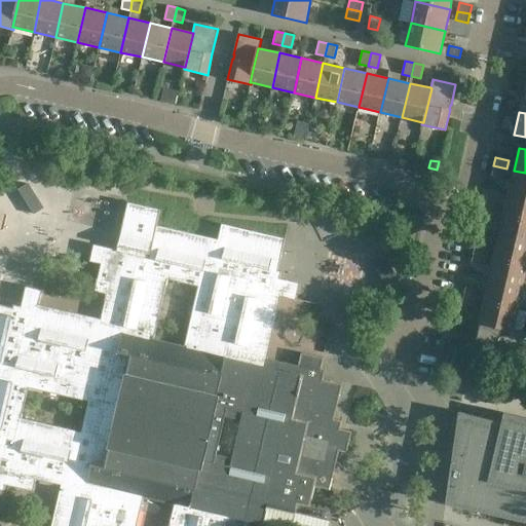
[(504,178),(506,168),(493,165),(491,175),(504,178)]
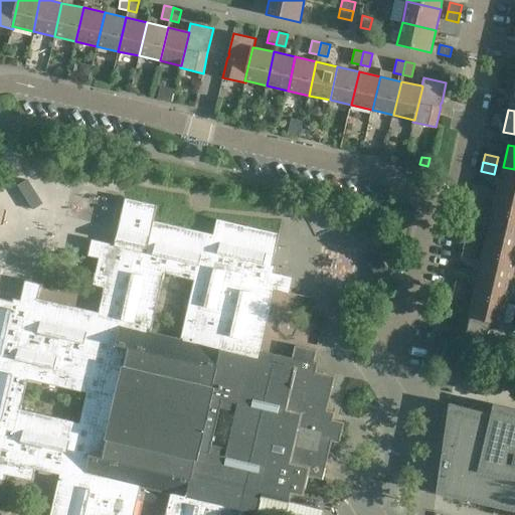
[(514,192),(514,169),(503,167),(498,188),(514,192)]
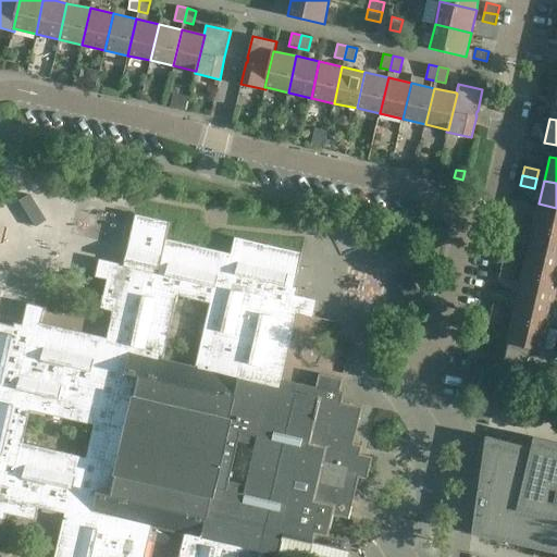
[(46,221),(39,209),(29,195),(20,200),(36,226),(46,221)]
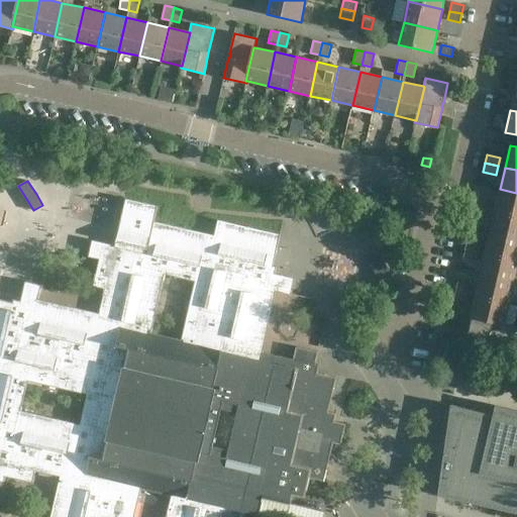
[(516,215),(516,193),(500,189),(495,210),(516,215)]
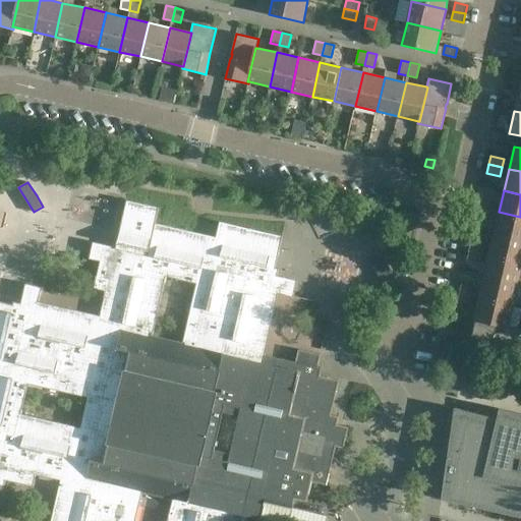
[(481,198),(479,208),(491,210),(494,201),(481,198)]
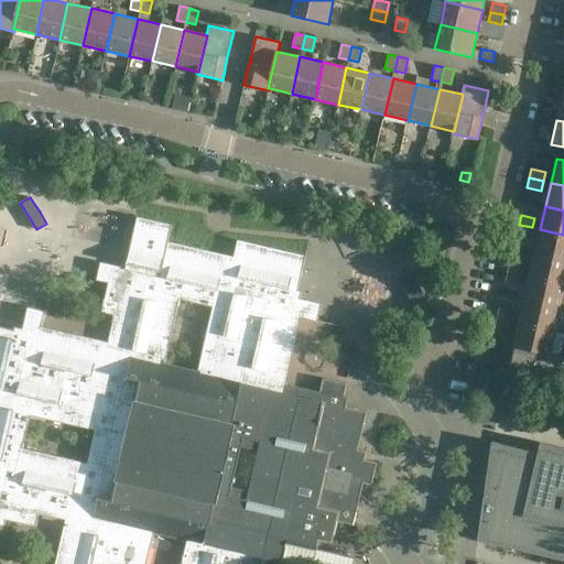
[(0,521),(6,523),(7,520),(35,527),(39,513),(67,520),(60,552),(57,552),(57,553),(60,554),(57,563),(242,563),(245,563),(268,563),(270,557),(296,563),(322,563),(323,561),(325,552),(317,550),(320,539),(333,542),(337,521),(354,524),(364,483),(372,485),(377,463),(365,459),(367,452),(358,449),(367,412),(337,404),(339,397),(344,397),(347,384),(323,379),(320,392),(283,383),(291,351),(293,351),(294,350),(291,349),(299,317),(308,320),(313,302),(300,299),(302,291),(299,290),(305,258),(272,250),(272,248),(271,247),(271,249),(237,241),(234,259),(202,251),(202,249),(201,248),(199,251),(167,243),(172,227),(137,218),(125,267),(108,263),(104,281),(108,282),(101,312),(114,314),(107,344),(75,336),(76,334),(75,334),(74,336),(42,328),(44,318),(25,314),(22,328),(14,326),(14,329),(0,326),(0,521)]
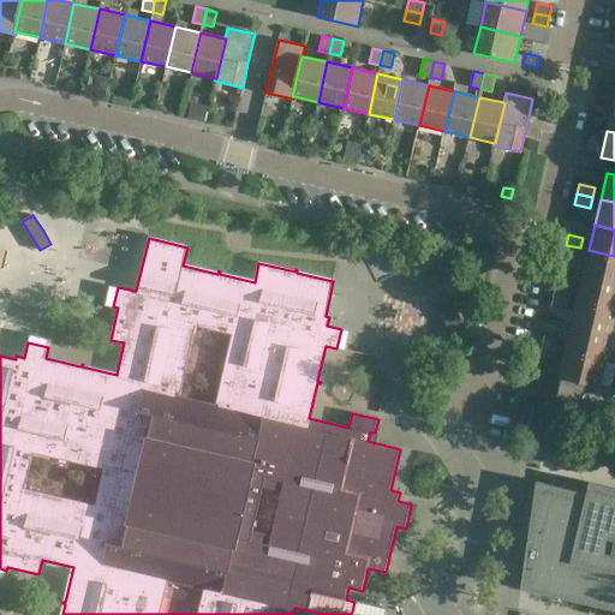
[(578,258),(580,248),(566,245),(562,255),(578,258)]
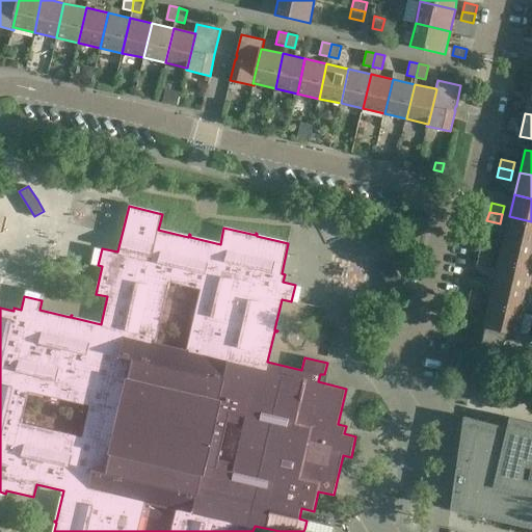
[(531,244),(531,221),(509,216),(504,238),(531,244)]
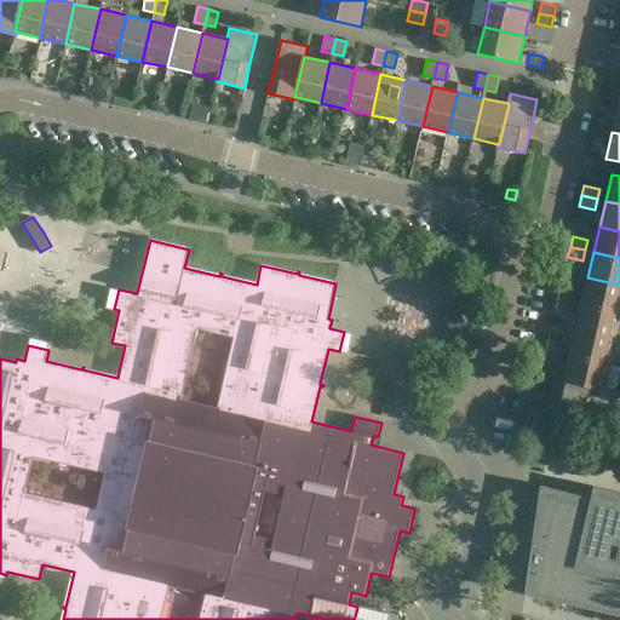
[(619,311),(619,285),(587,277),(581,303),(619,311)]
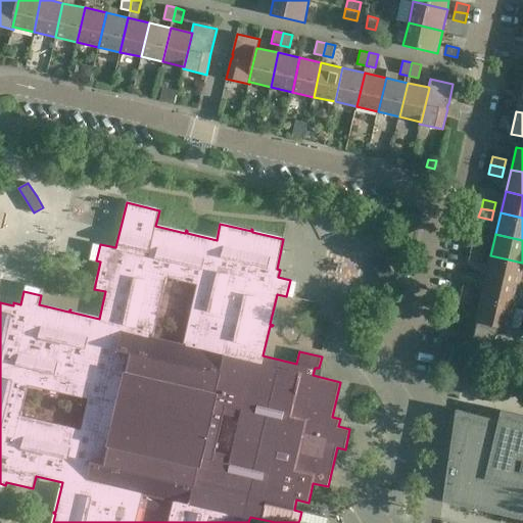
[(473,242),(471,251),(483,254),(485,245),(473,242)]
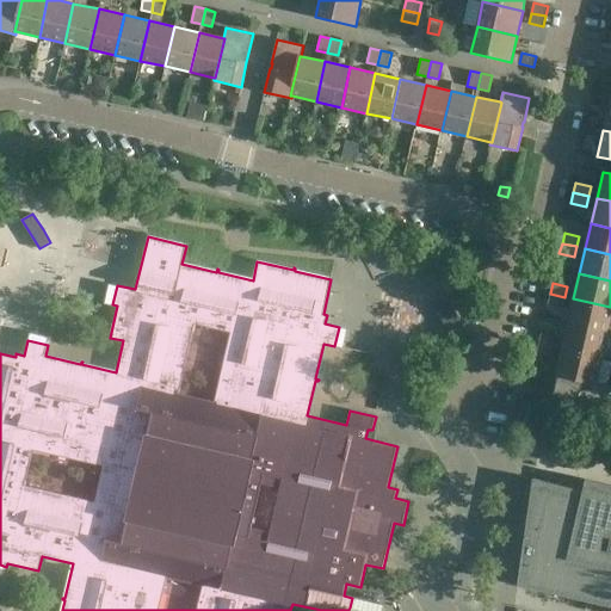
[(562,307),(565,297),(550,294),(548,304),(562,307)]
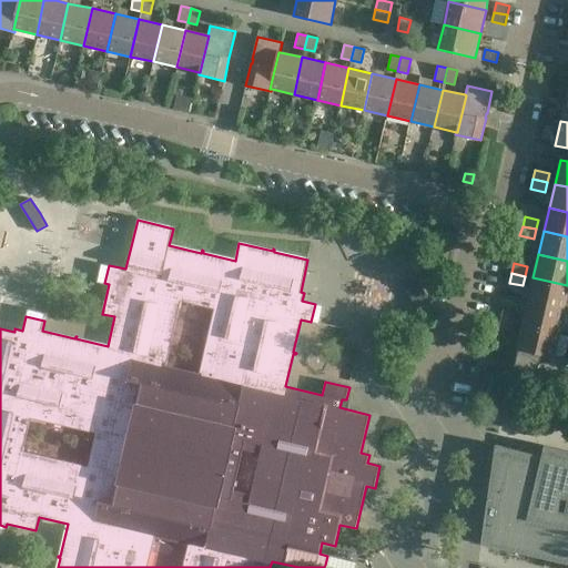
[(427,295),(415,277),(408,282),(408,283),(419,301),(419,302),(427,297),(427,296),(427,295)]
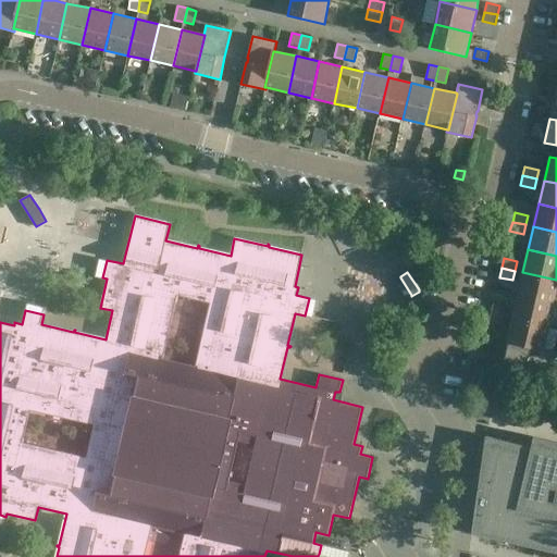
[(554,304),(556,288),(556,280),(522,272),(517,295),(554,304)]
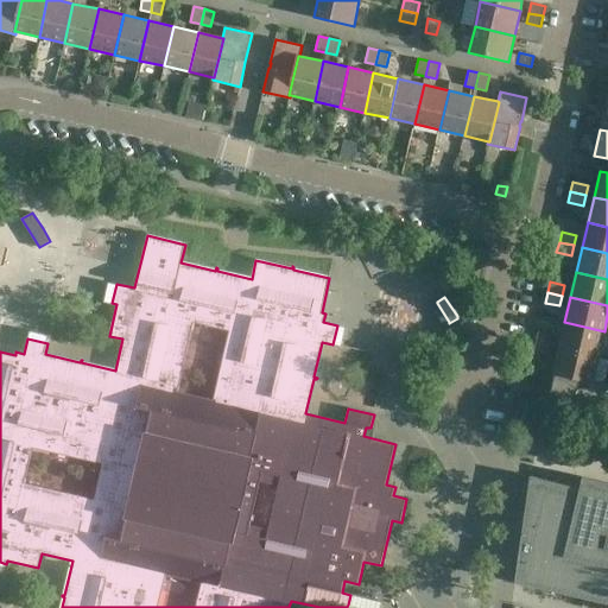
[(599,356),(605,331),(564,322),(559,347),(599,356)]
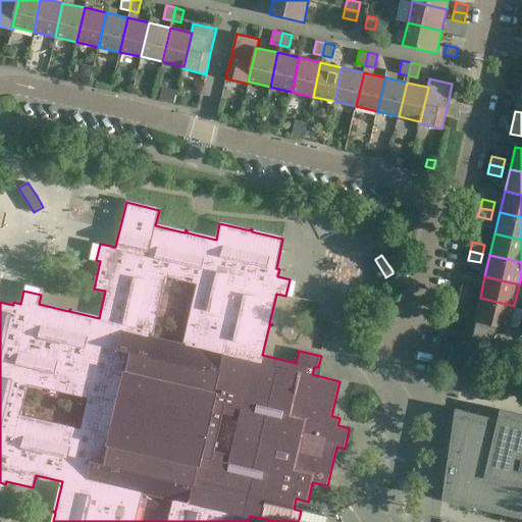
[(462,284),(460,294),(473,297),(475,288),(462,284)]
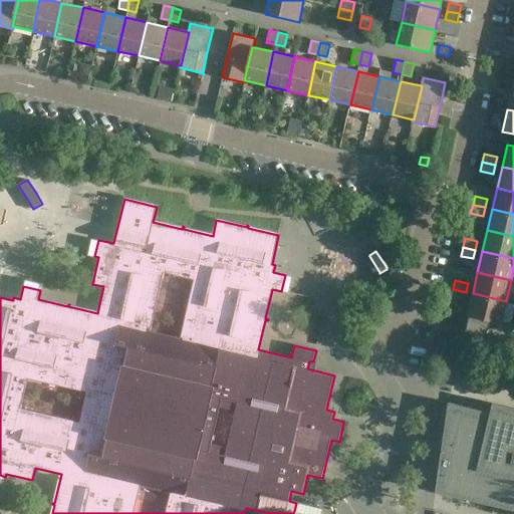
[(463,301),(466,292),(453,289),(451,298),(463,301)]
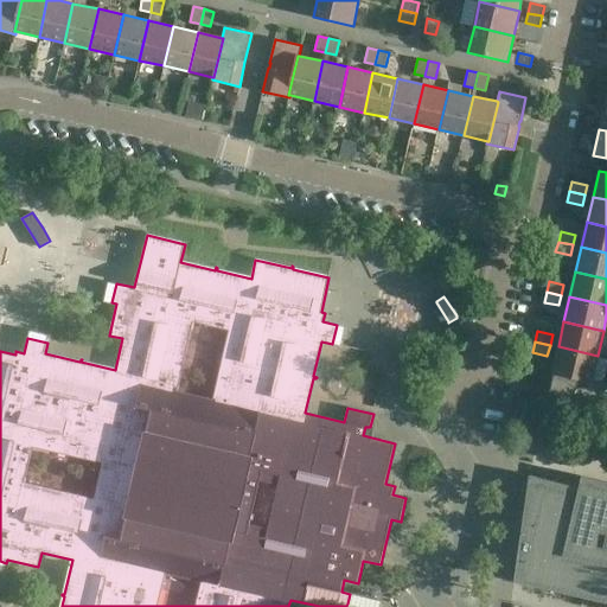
[(592,381),(592,379),(598,356),(558,346),(551,374),(554,374),(555,372),(592,381)]
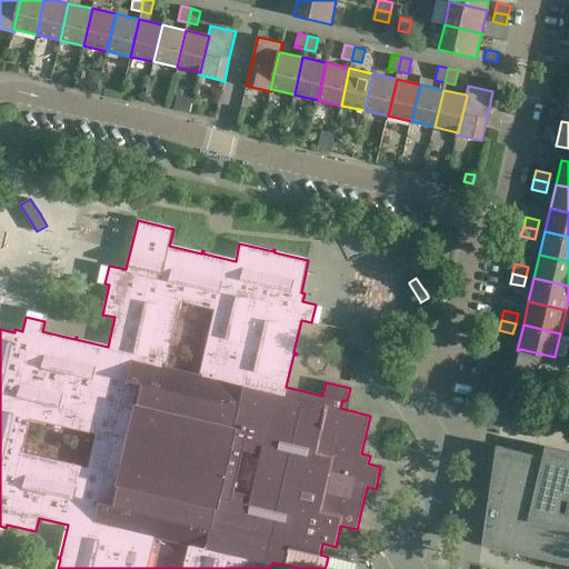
[(568,360),(568,359),(555,356),(555,357),(520,349),(519,350),(515,373),(537,378),(541,379),(563,385),(568,360)]
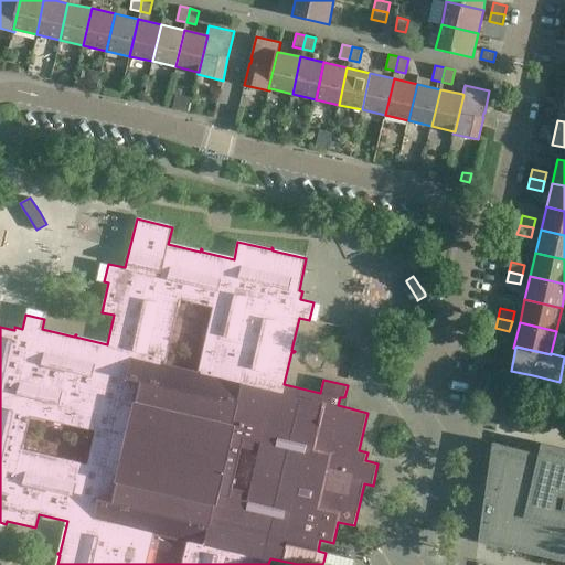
[(539,452),(492,443),(491,451),(492,451),(484,508),(483,508),(480,532),(479,540),(564,560),(564,448),(542,443),(539,452)]
